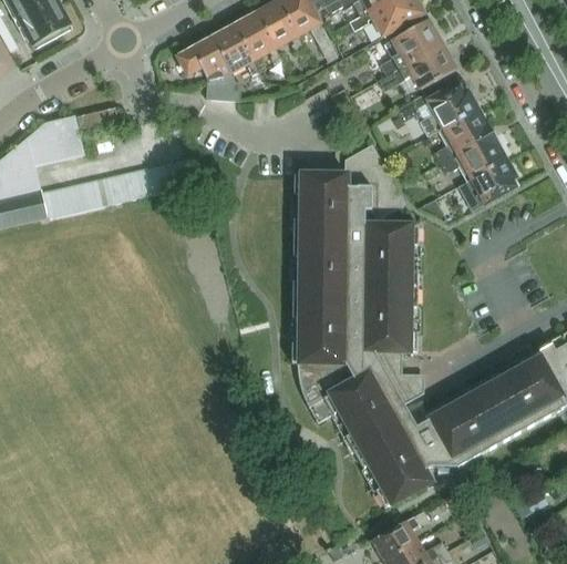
[(8,0),(33,45),(70,26),(57,0),(8,0)]
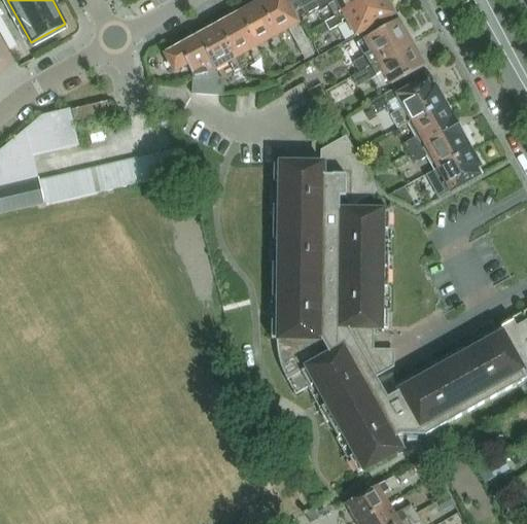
[(309,44),(285,0),(260,0),(260,1),(259,1),(278,35),(289,29),(301,48),(309,44)]
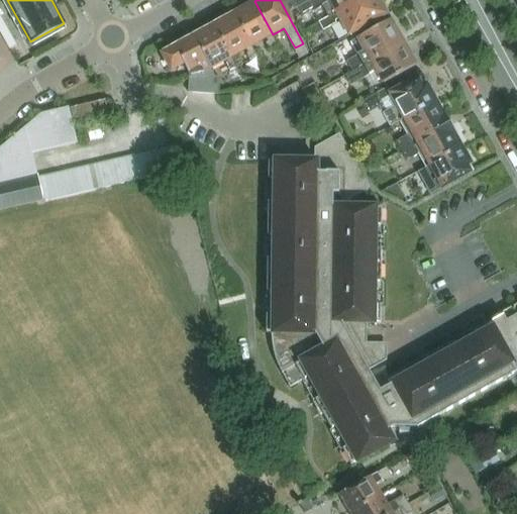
[(284,0),(290,11),(296,7),(309,0),(284,0)]
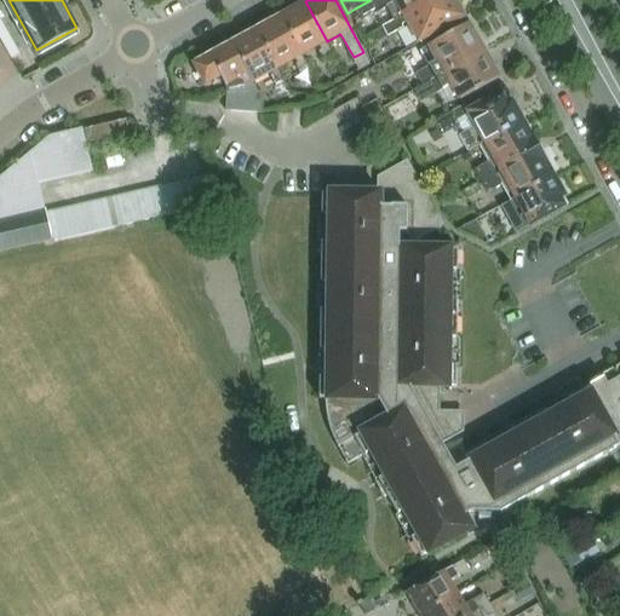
[(371,0),(355,9),(360,17),(373,10),(374,12),(396,0),(402,12),(424,0),(371,0)]
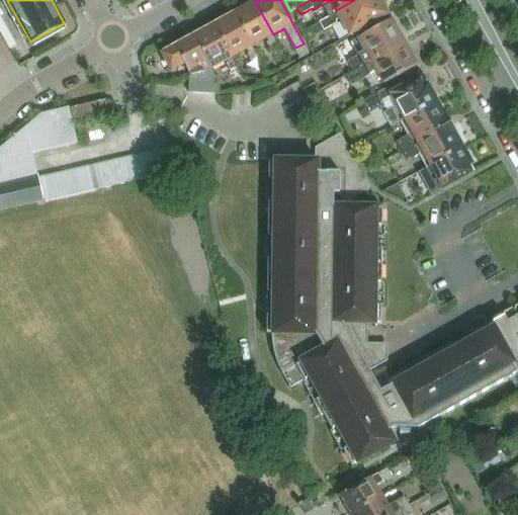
[(386,12),(385,10),(389,9),(383,0),(354,0),(336,10),(319,20),(323,28),(336,21),(335,19),(340,16),(349,32),(386,12)]
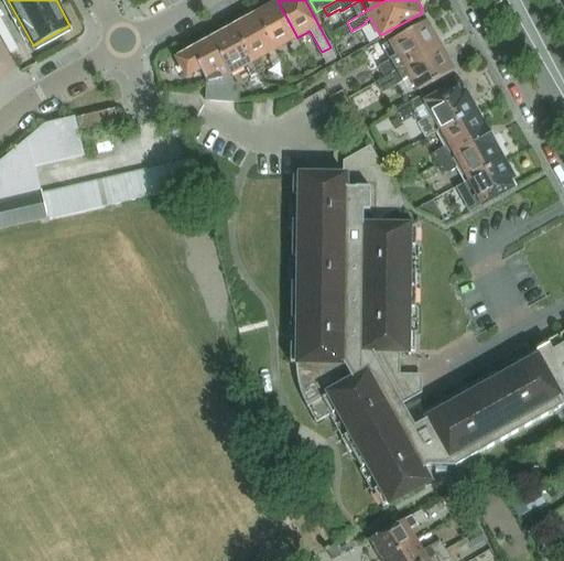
[(289,45),(293,52),(303,47),(297,38),(278,1),(268,7),(264,6),(257,10),(257,12),(255,13),(274,50),(289,42),(290,44),(289,45)]
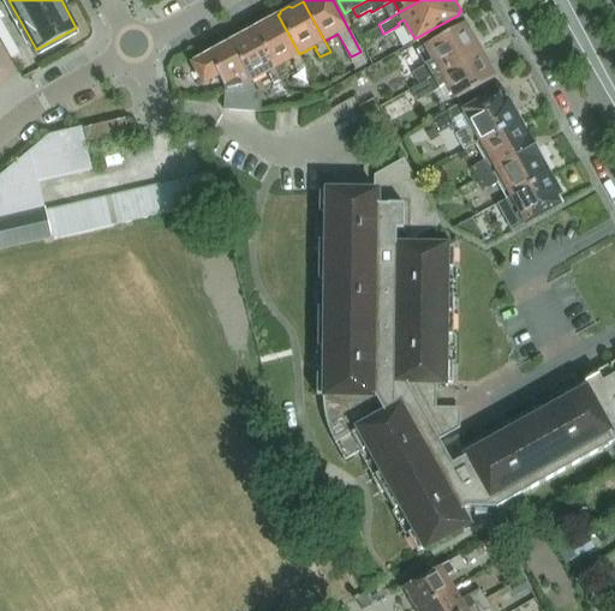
[(254,28),(275,67),(290,59),(296,70),(297,70),(299,75),(305,79),(311,77),(299,54),(278,15),(268,21),(266,18),(256,24),(256,27),(254,28)]
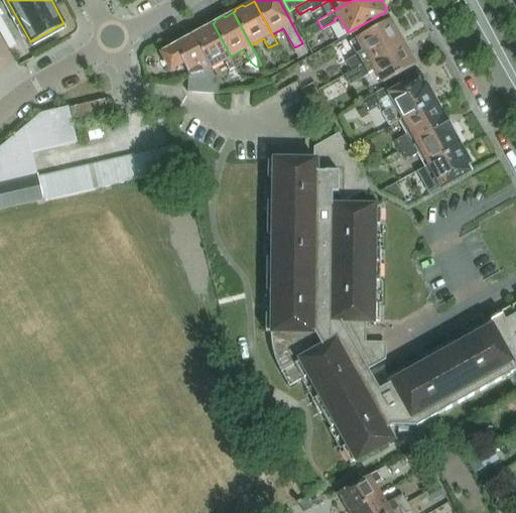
[(351,69),(401,41),(395,30),(398,29),(393,20),(390,21),(388,18),(355,37),(362,50),(346,59),(351,69)]
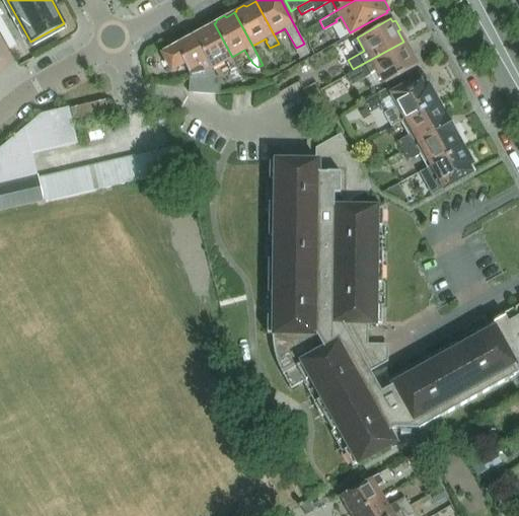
[(320,30),(315,22),(310,25),(314,33),(320,30)]
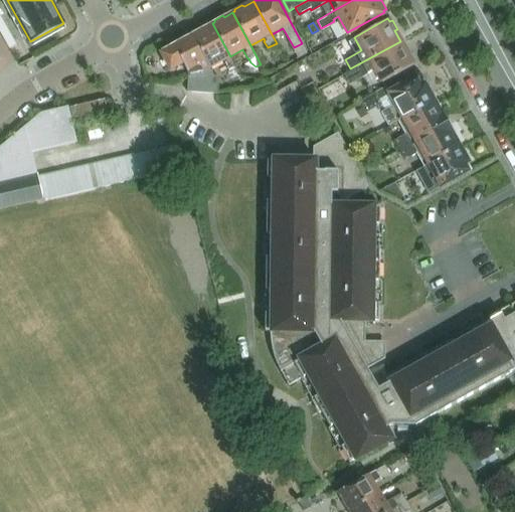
[(235,65),(230,56),(212,23),(204,28),(202,26),(194,30),(194,33),(191,35),(209,67),(223,60),(227,69),(235,65)]
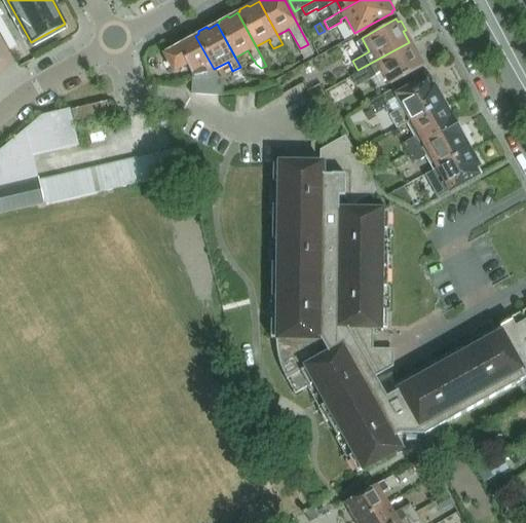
[(6,25),(0,27),(0,31),(2,35),(9,31),(6,25)]
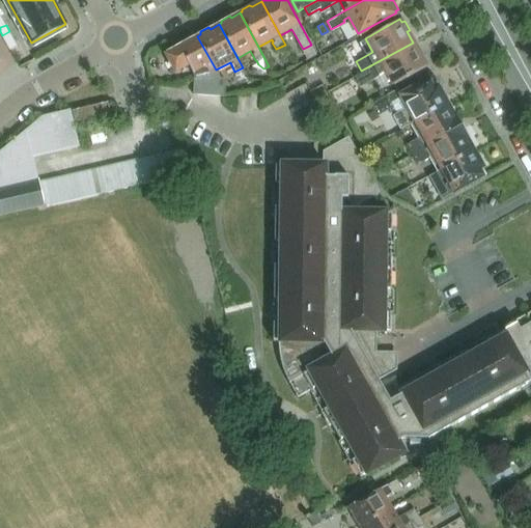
[(9,31),(2,35),(6,42),(14,37),(9,31)]
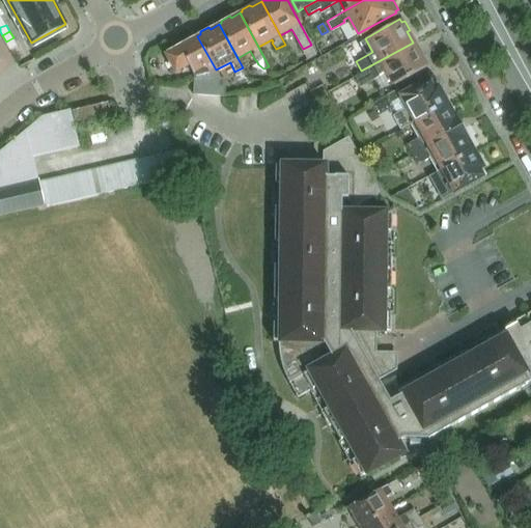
[(189,65),(194,75),(220,77),(216,70),(197,36),(192,39),(189,38),(170,49),(170,51),(167,53),(177,72),(189,65)]
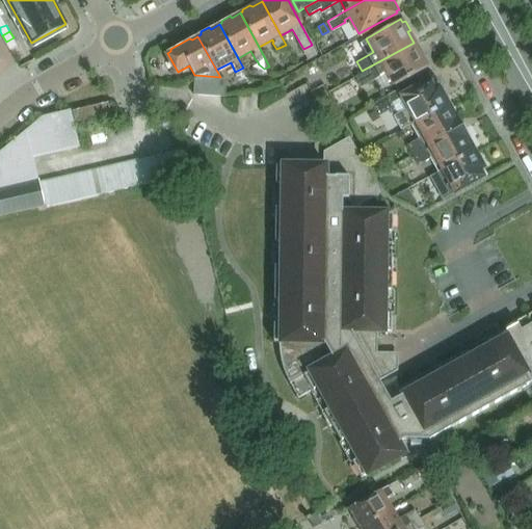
[(14,37),(6,42),(9,48),(17,44),(14,37)]
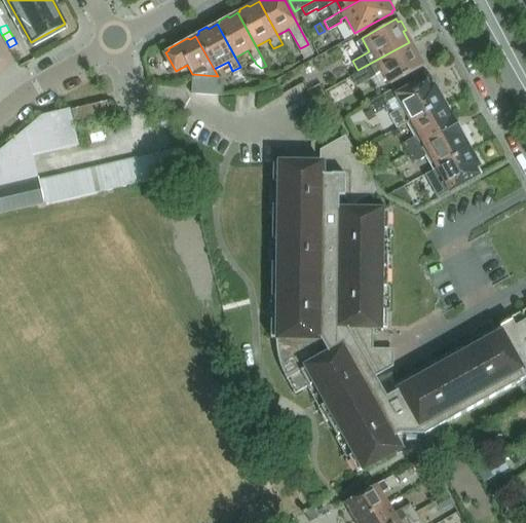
[(415,52),(409,42),(358,70),(358,71),(350,75),(357,84),(380,72),(387,84),(421,65),(420,62),(423,60),(418,50),(415,52)]
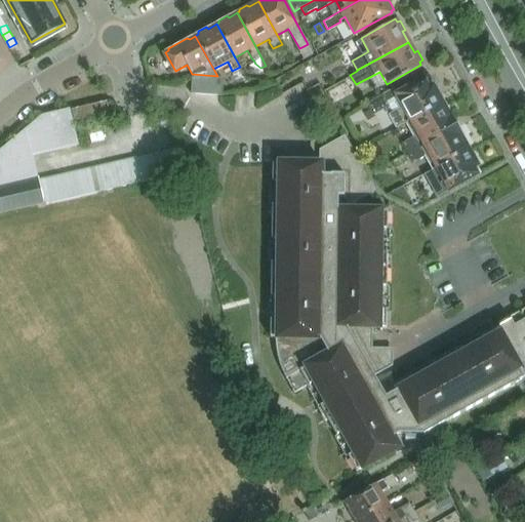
[(217,76),(192,74),(190,91),(220,93),(221,76),(217,76)]
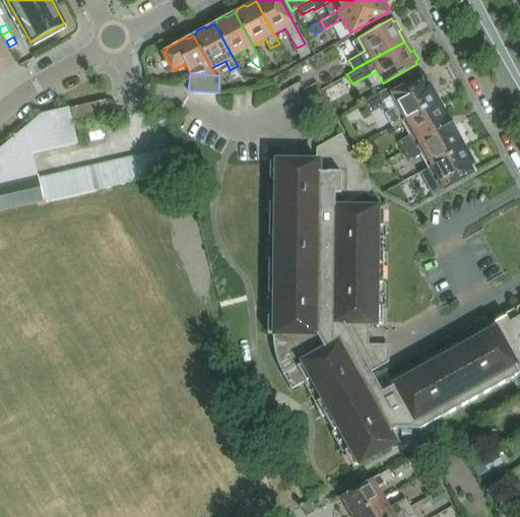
[(388,91),(386,87),(362,102),(368,113),(392,99),(393,101),(391,102),(394,107),(385,112),(391,125),(403,118),(437,100),(435,97),(436,93),(431,83),(425,86),(420,79),(410,85),(408,80),(388,91)]
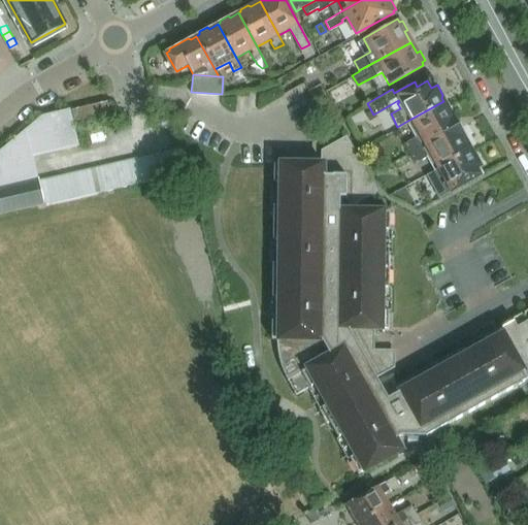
[(326,93),(323,88),(314,92),(317,98),(326,93)]
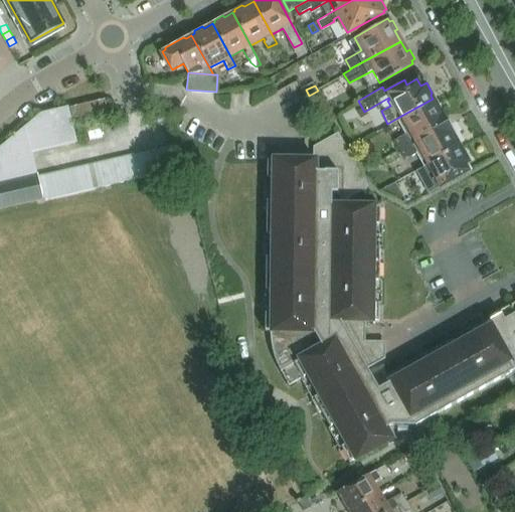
[(108,109),(105,97),(86,102),(69,106),(71,118),(108,109)]
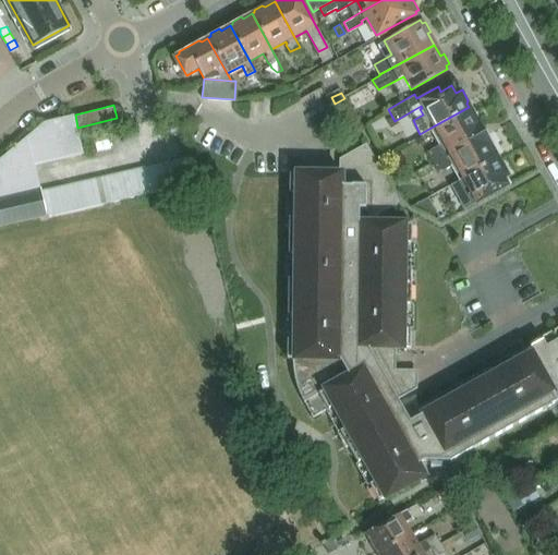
[(469,107),(433,127),(441,143),(426,152),(431,160),(482,131),(476,121),(477,118),(473,110),(470,109),(469,107)]
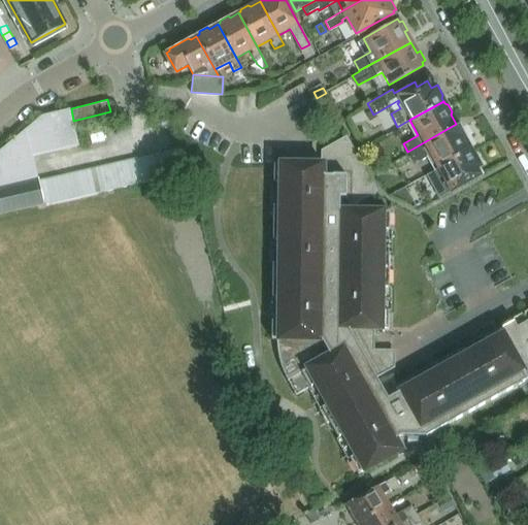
[(58,110),(66,148),(78,145),(69,108),(58,110)]
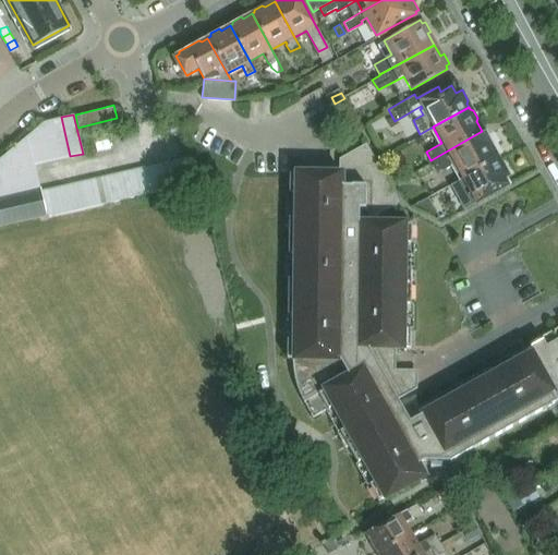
[(70,156),(61,117),(49,120),(59,159),(70,156)]
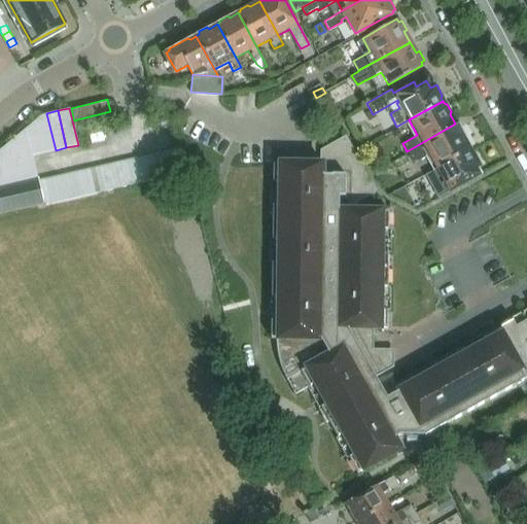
[(36,118),(44,152),(56,150),(46,113),(40,114),(36,118)]
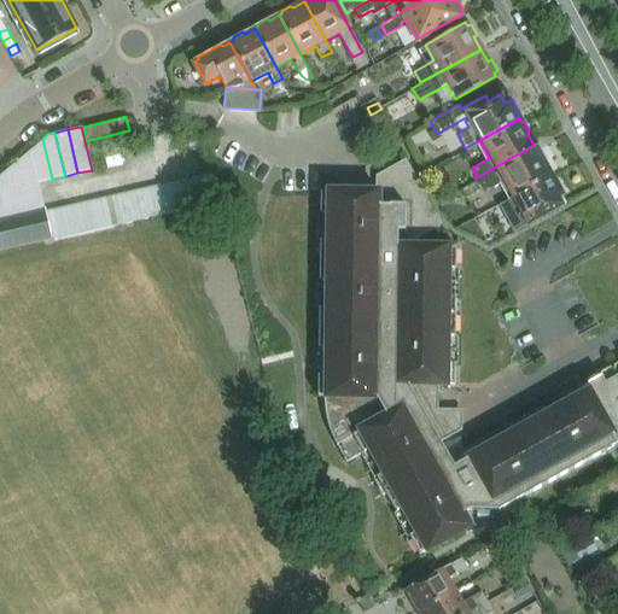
[(52,179),(42,139),(30,148),(39,182),(52,179)]
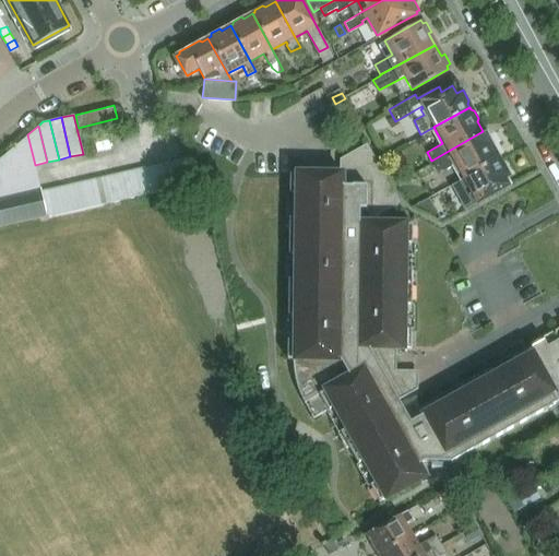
[(0,178),(36,170),(35,165),(27,134),(0,156),(0,178)]
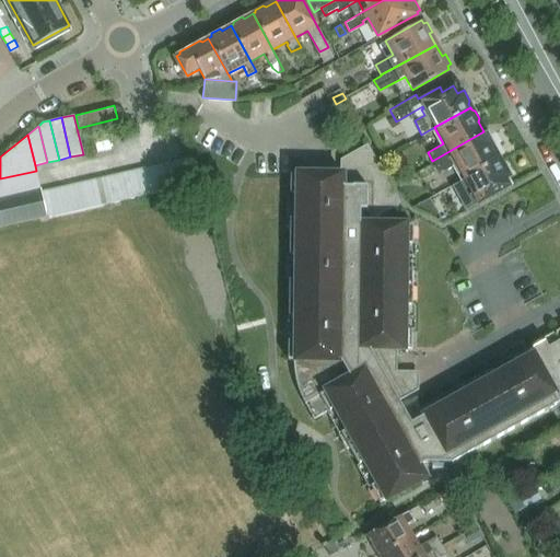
[(459,161),(468,176),(499,159),(498,157),(499,153),(494,146),(491,144),(486,135),(434,163),(440,173),(459,161)]
